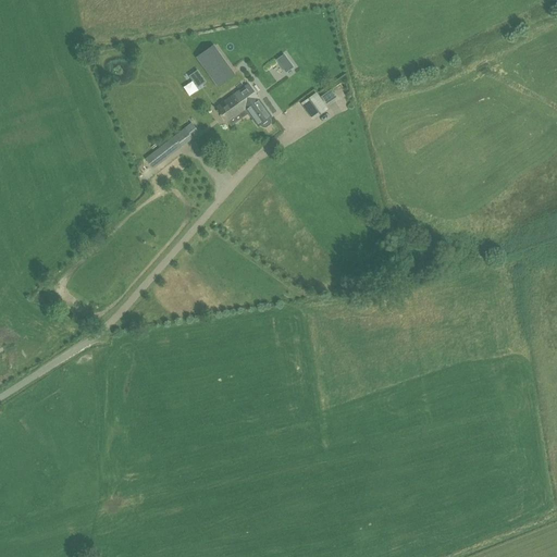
[(217,87),(235,74),(214,45),(196,59),(217,87)]
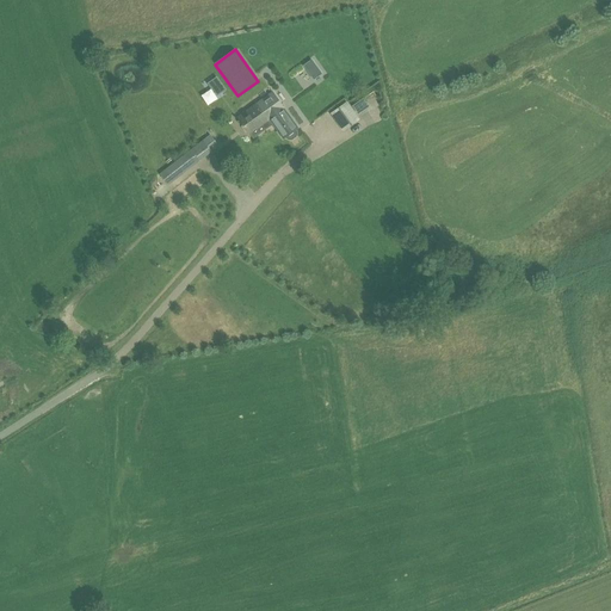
[(296,129),(297,128),(272,92),(258,103),(273,124),(283,139),(285,137),(287,139),(289,141),(291,140),(296,137),(297,135),(297,131),(296,129)]
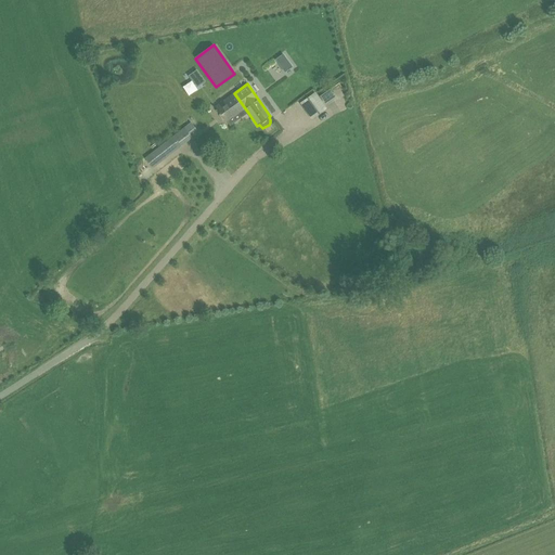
[(300,103),(311,119),(326,108),(314,92),(300,103)]
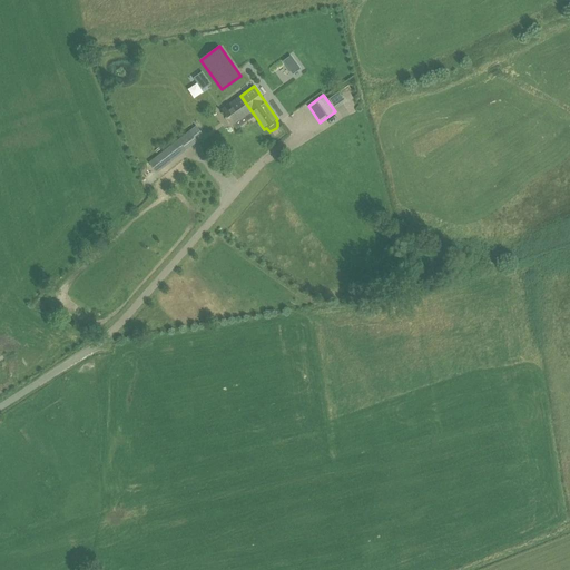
[(255,116),(241,96),(222,109),(233,125),(234,124),(237,128),(255,116)]
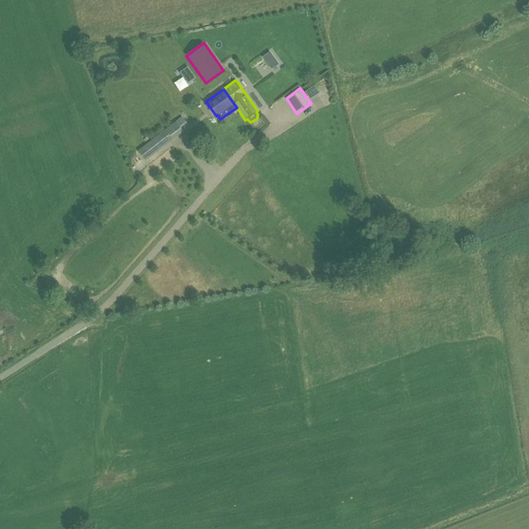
[(176,121),(137,150),(146,160),(183,131),(176,121)]
